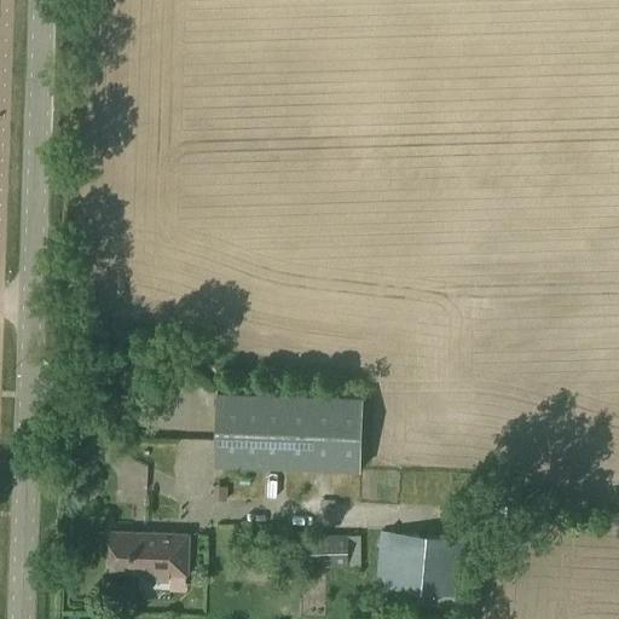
[(214,464),(359,469),(362,397),(217,392),(214,464)]
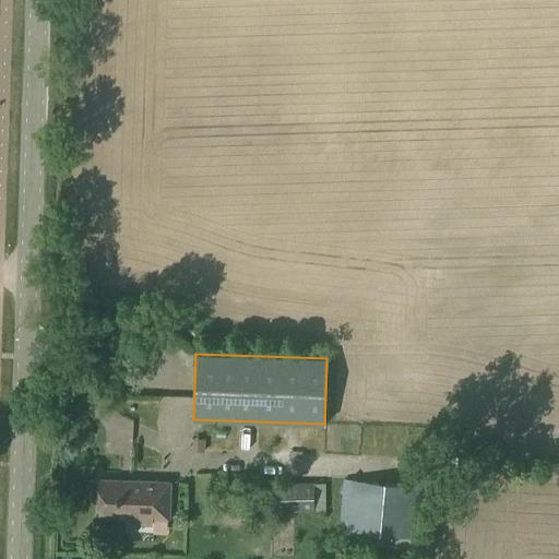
[(99,479),(98,515),(131,518),(130,523),(153,524),(153,519),(170,519),(171,482),(99,479)]
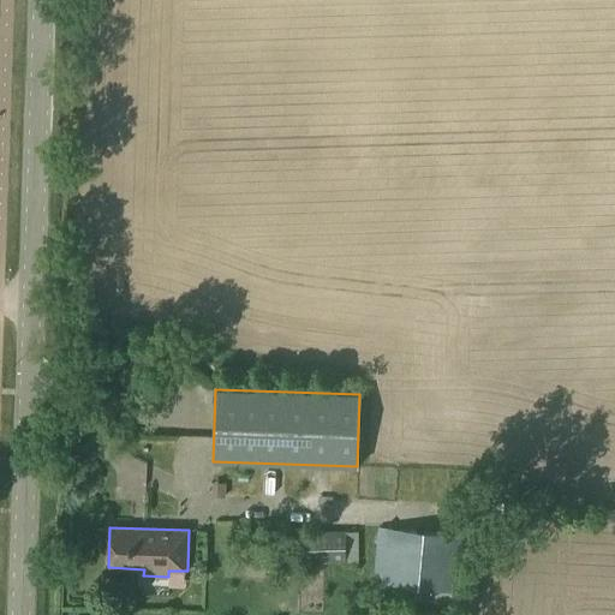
[(372,581),(457,592),(463,537),(380,527),(372,581)]
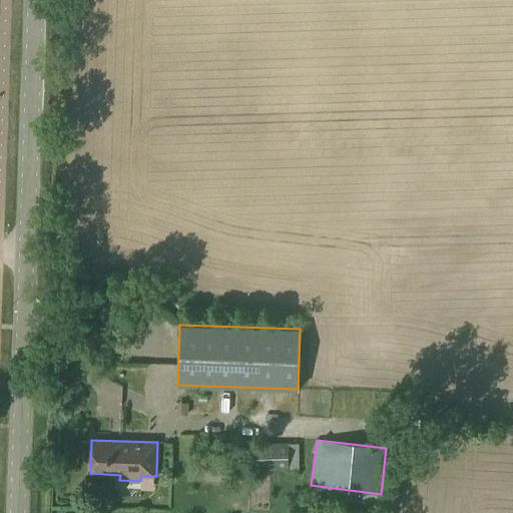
[(243,469),(299,469),(299,444),(243,444),(243,469)]
